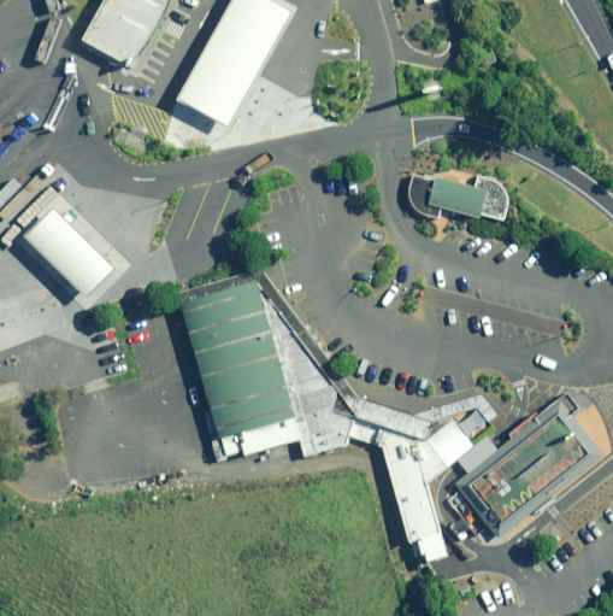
[(104,0),(82,40),(125,64),(137,53),(147,41),(155,27),(164,11),(166,0),(104,0)]
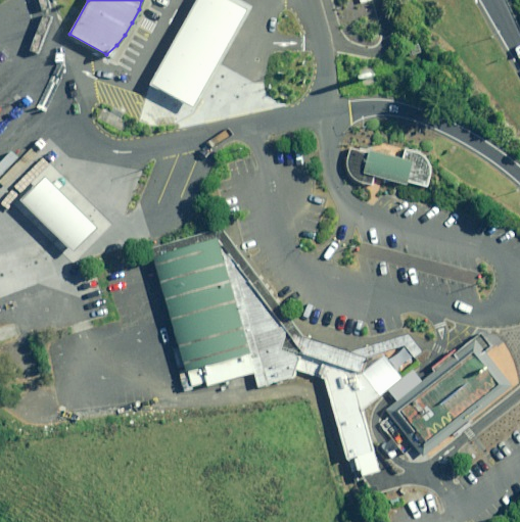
[(195,106),(249,10),(232,0),(196,0),(151,81),(195,106)]
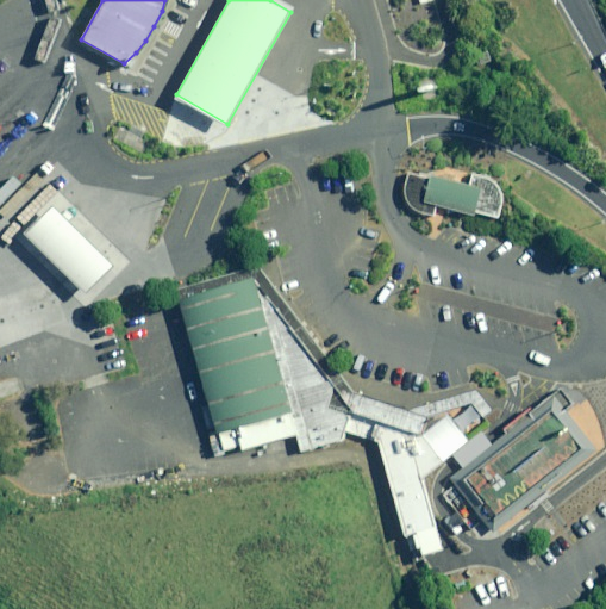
[(425,179),(403,172),(400,180),(400,184),(400,185),(400,192),(401,199),(406,207),(417,213),(429,216),(431,206),(437,207),(443,209),(453,211),(469,217),(470,212),(493,218),(498,203),(497,193),(492,186),(487,180),(482,178),(467,173),(464,182),(464,185),(425,175),(425,179)]
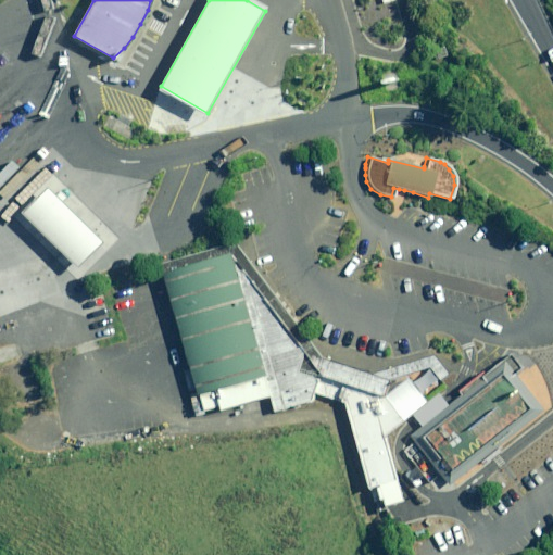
[(102,244),(46,189),(21,214),(77,269),(102,244)]
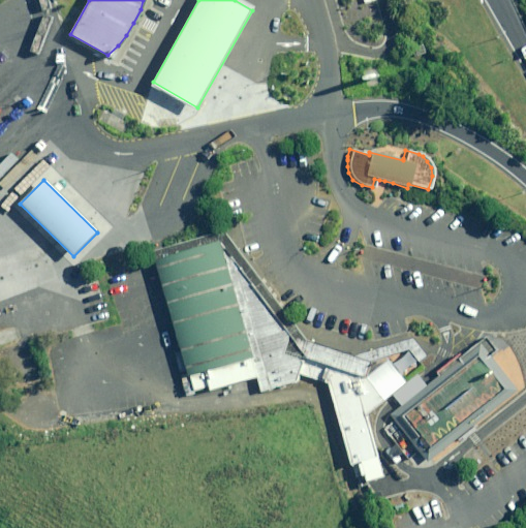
[(305,340),(219,230),(152,251),(192,393),(256,377),(260,391),(297,380),(298,374),(305,340)]
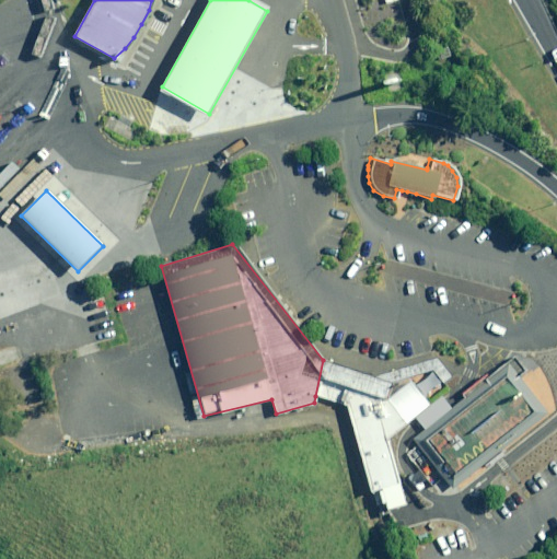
[(431,403),(409,376),(399,384),(373,376),(323,360),(315,396),(346,405),(369,490),(386,486),(392,508),(406,504),(389,438),(431,403)]
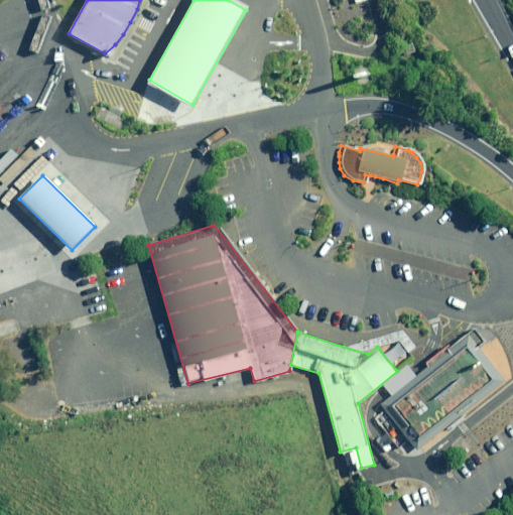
[(504,380),(468,335),(426,367),(380,404),(416,449),(504,380)]
